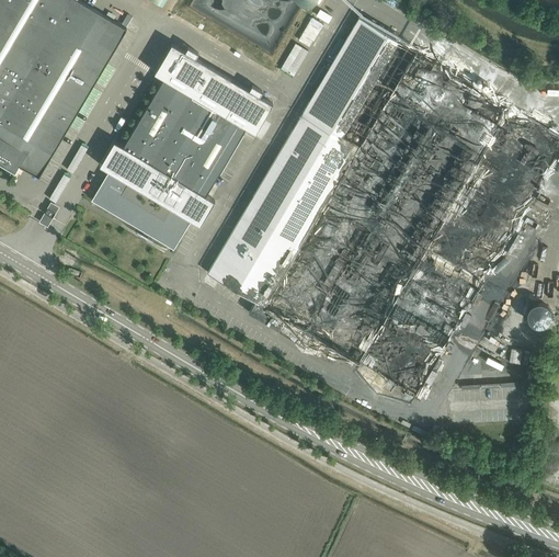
[(37,179),(125,32),(70,0),(0,0),(0,165),(14,173),(12,175),(13,177),(19,169),(37,180),(38,180),(37,179)]
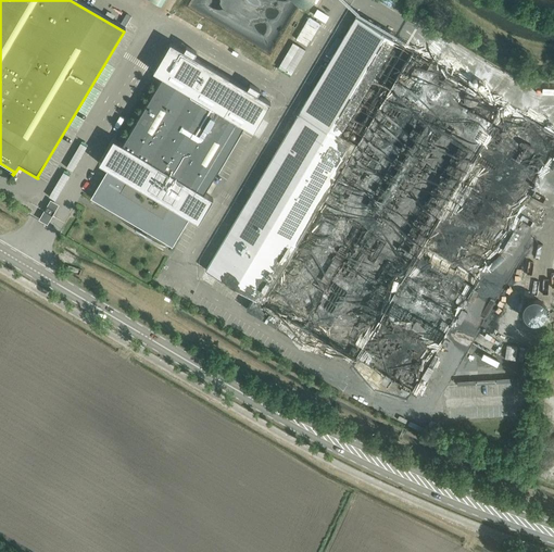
[(146,0),(143,4),(159,13),(165,0),(146,0)]
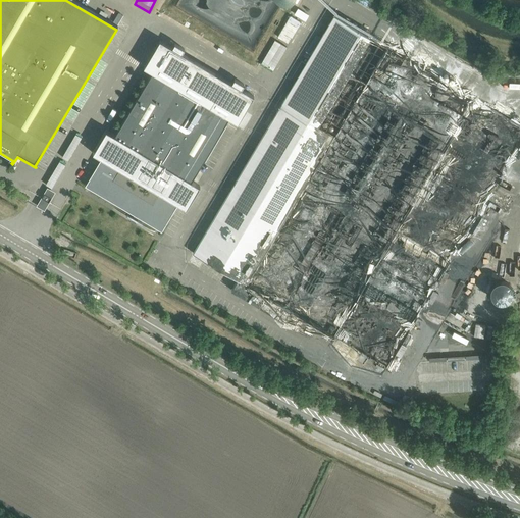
[(401,345),(519,143),(519,130),(456,93),(460,85),(442,73),(436,82),(332,19),(286,99),(280,107),(192,256),(236,282),(229,294),(304,338),(310,327),(385,371),(391,362),(401,345)]
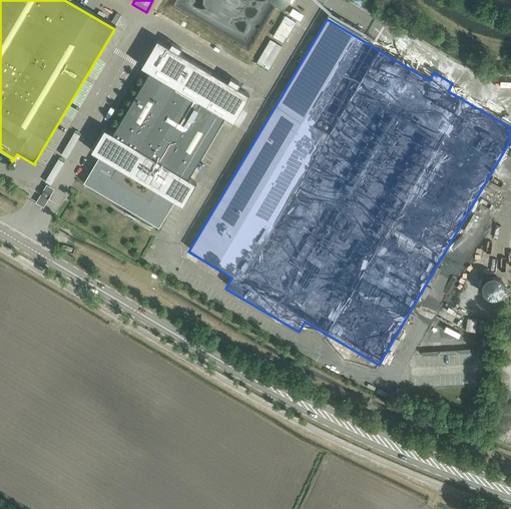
[(99,157),(81,185),(82,186),(84,183),(131,212),(129,216),(123,213),(123,214),(137,223),(138,222),(133,219),(136,214),(158,227),(156,230),(157,230),(174,201),(183,206),(195,186),(186,181),(223,118),(232,124),(247,97),(238,91),(240,87),(229,80),(226,84),(178,56),(181,51),(170,45),(167,49),(155,42),(139,69),(148,74),(111,136),(103,131),(90,152),(99,157)]
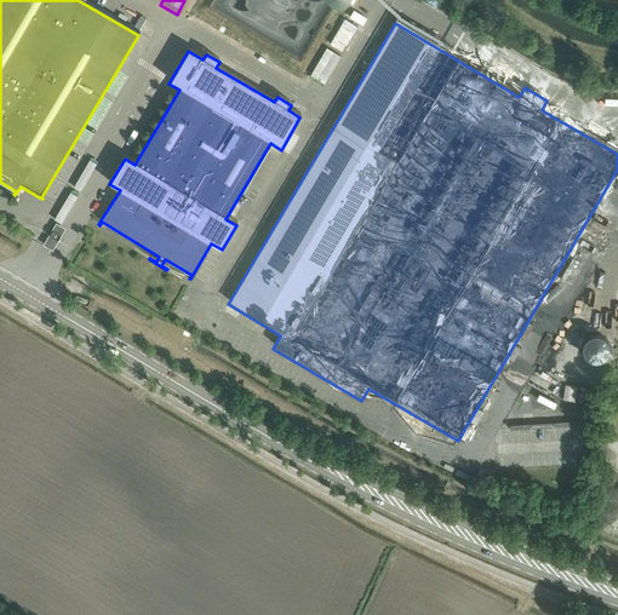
[(56,245),(59,239),(58,239),(61,235),(53,230),(51,234),(47,240),(49,240),(44,247),(51,252),(56,243),(56,245)]
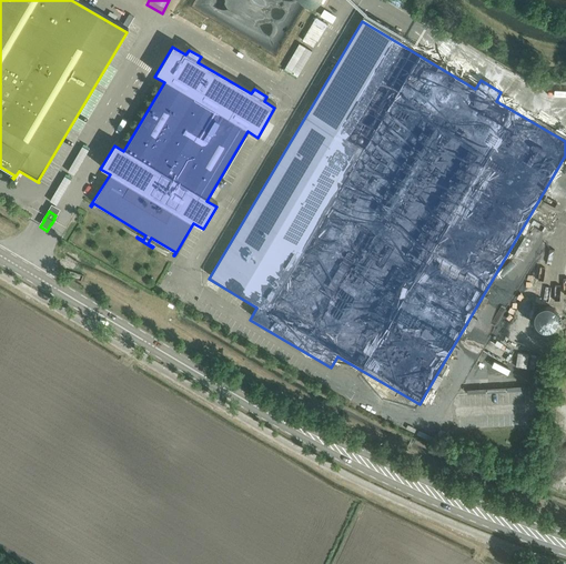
[(436,375),(425,394),(430,398),(441,378),(436,375)]
